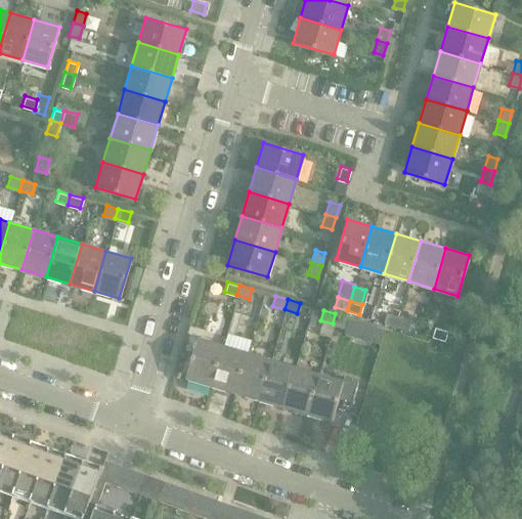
[(383,321),(395,326),(398,315),(386,311),(383,321)]
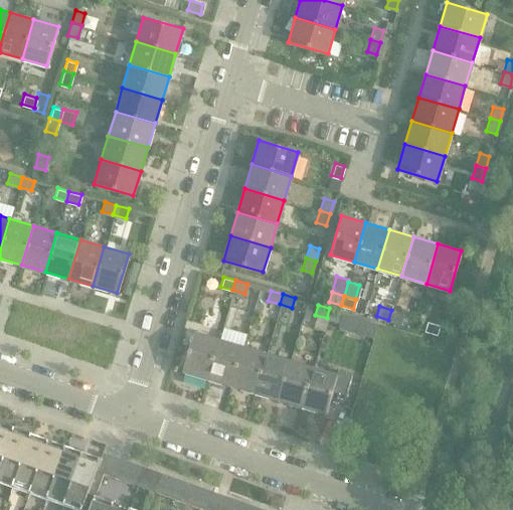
[(329,308),(327,318),(339,321),(342,312),(329,308)]
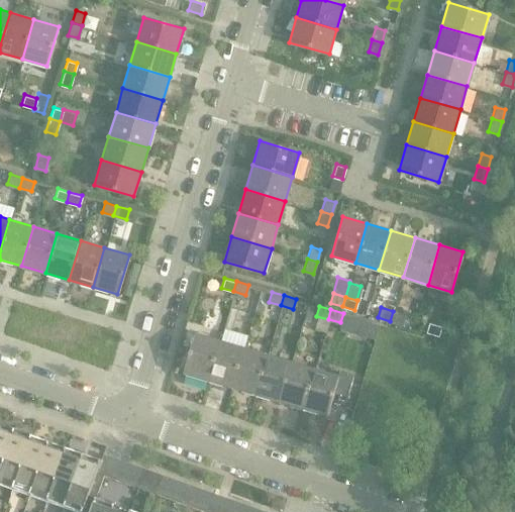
[(405,314),(393,311),(390,321),(402,324),(405,314)]
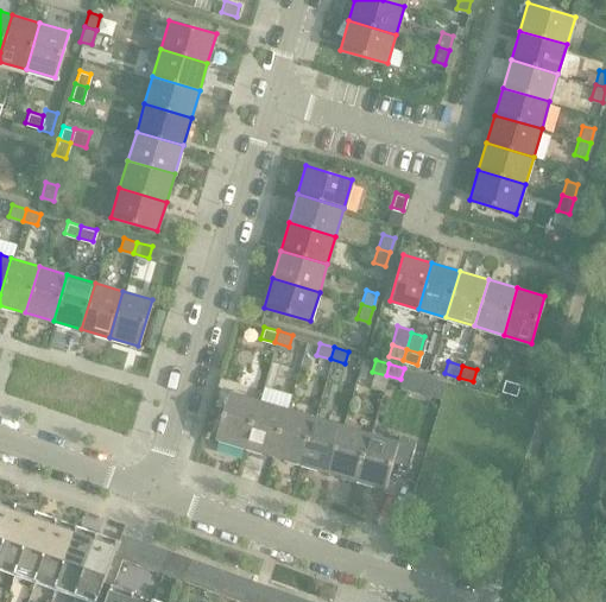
[(504,378),(502,390),(516,394),(519,382),(504,378)]
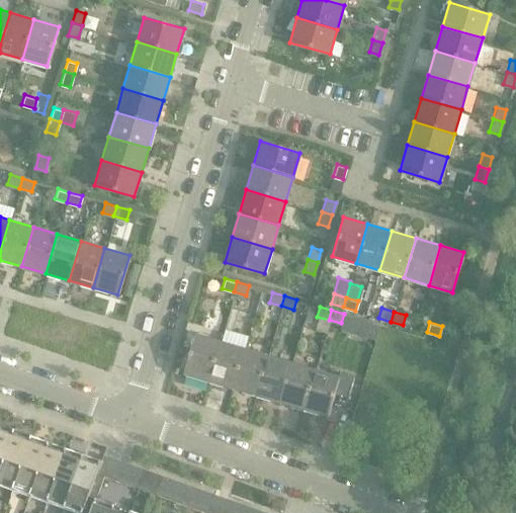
[(183,373),(207,380),(219,340),(195,333),(183,373)]
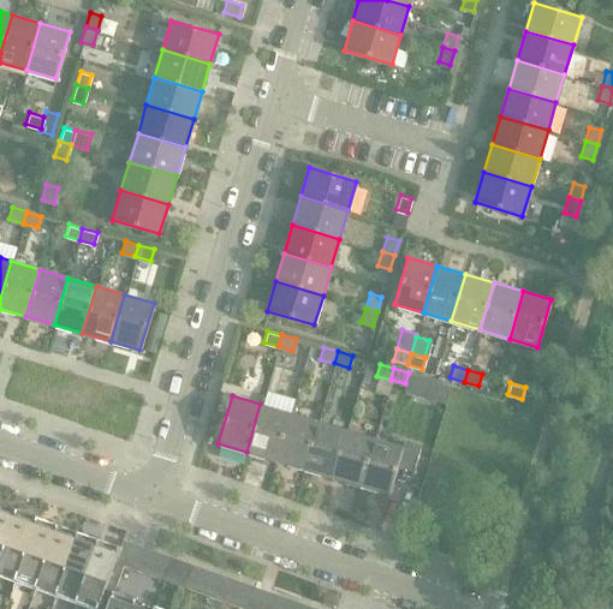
[(289,412),(260,404),(247,452),(274,460),(289,412)]
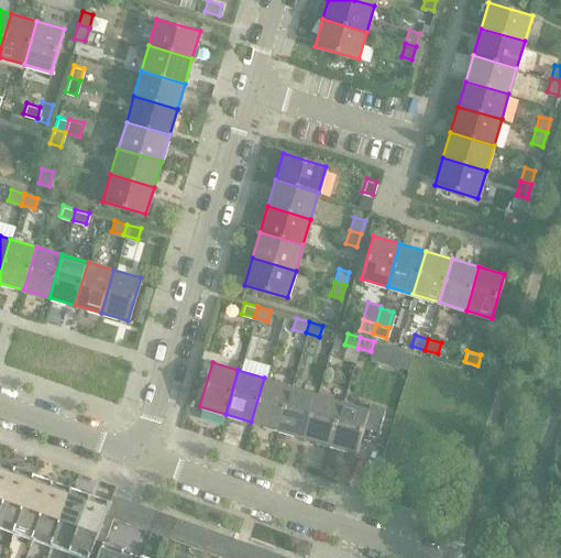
[(289,385),(264,378),(251,422),(277,429),(289,385)]
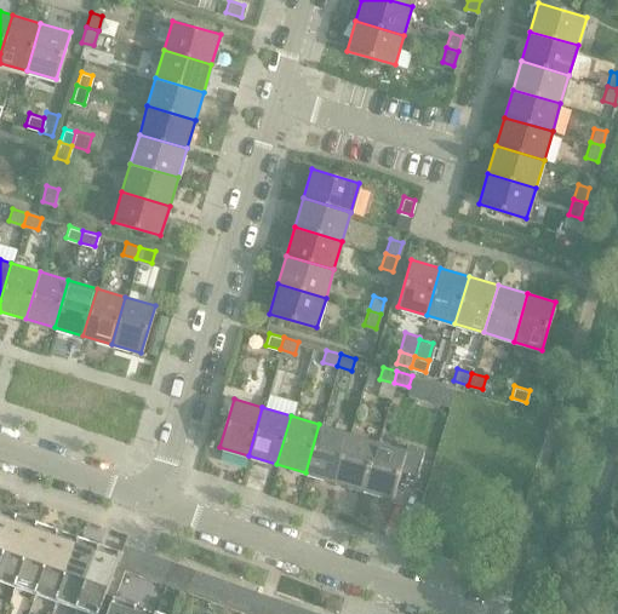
[(348,434),(319,424),(305,472),(333,481),(348,434)]
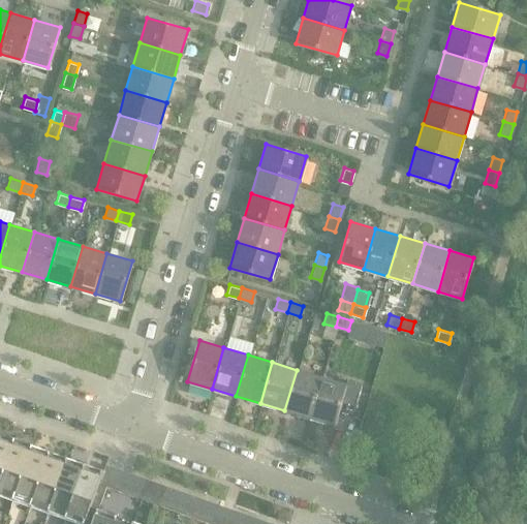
[(320,376),(297,370),(284,410),(308,418),(320,376)]
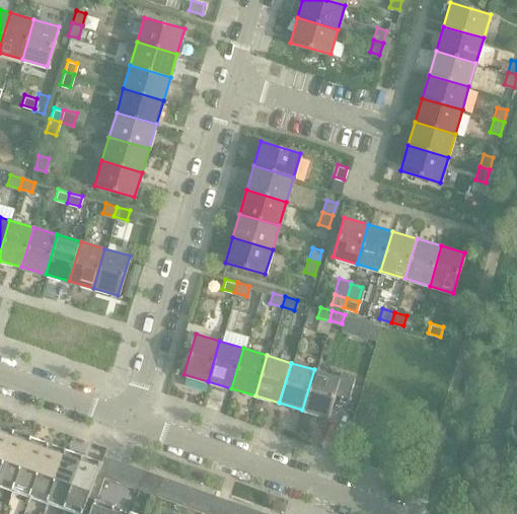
[(340,377),(314,369),(302,410),(327,417),(340,377)]
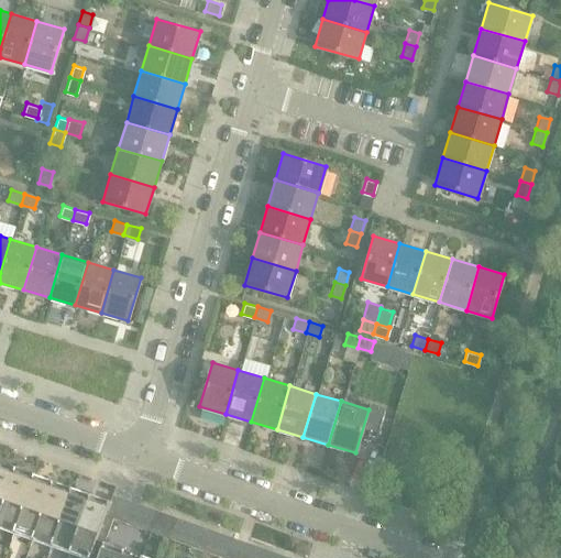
[(0,507),(14,467),(0,461),(0,507)]
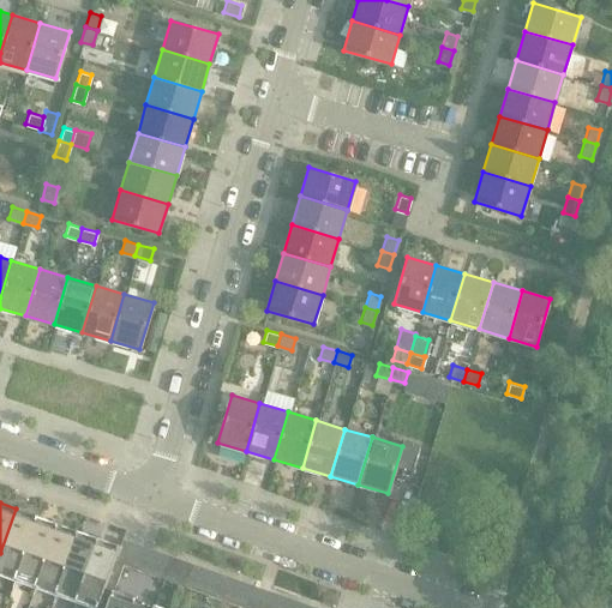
[(36,516),(16,509),(0,553),(0,573),(15,578),(36,516)]
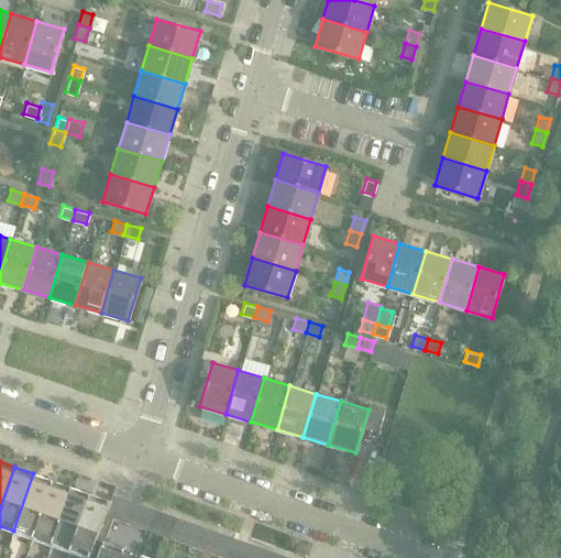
[(52,480),(33,473),(13,531),(32,537),(52,480)]
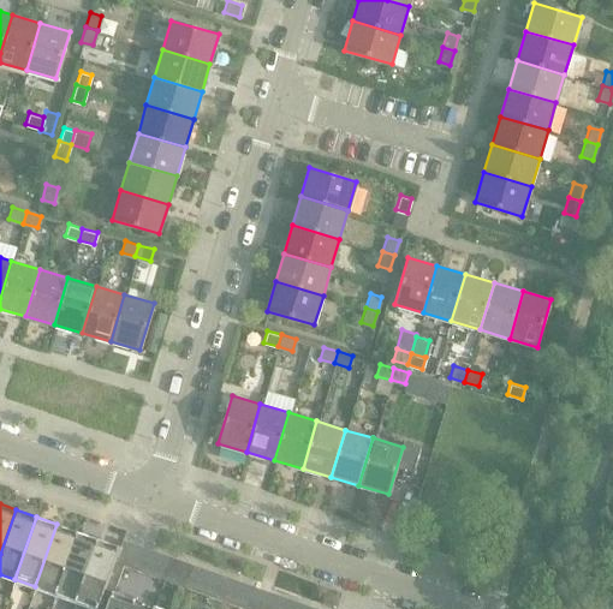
[(77,531),(57,524),(35,586),(54,593),(77,531)]
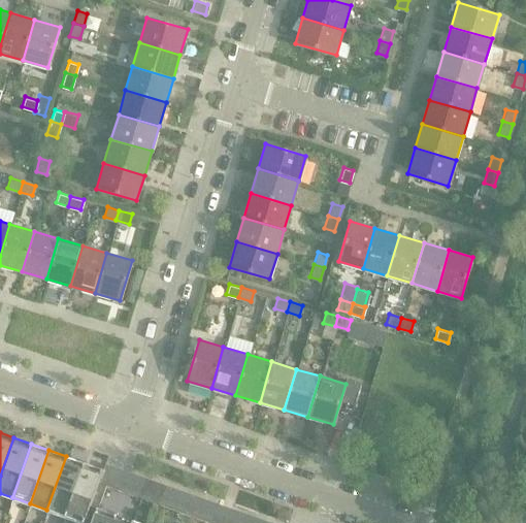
[(84,462),(66,456),(46,510),(65,516),(84,462)]
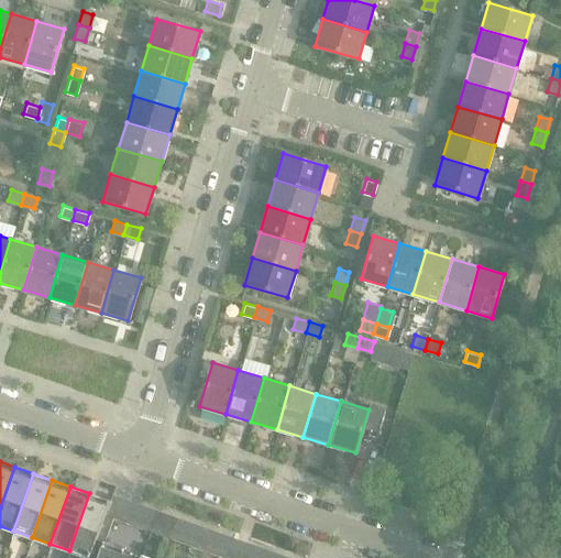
[(109,501),(89,493),(69,550),(89,557),(109,501)]
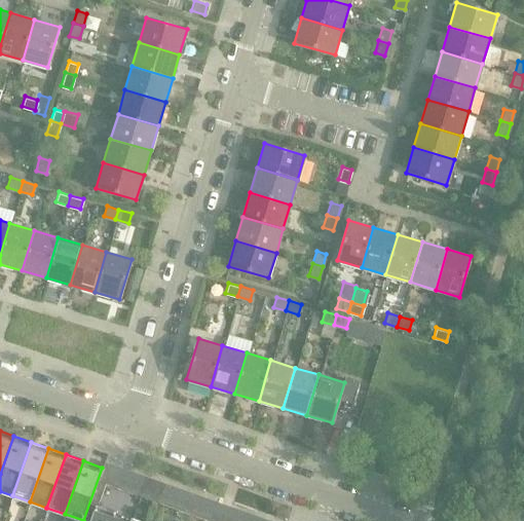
[(123,475),(110,470),(105,482),(119,487),(123,475)]
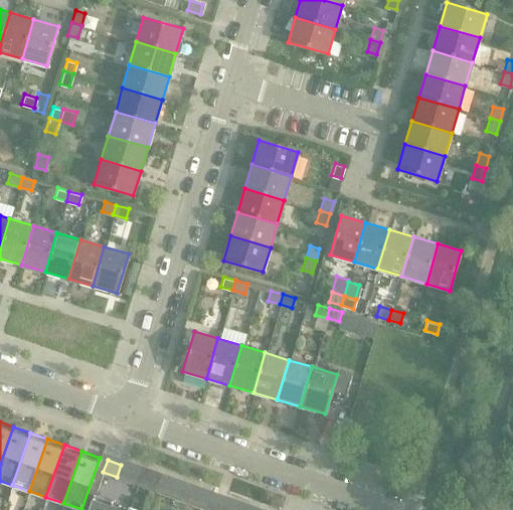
[(142,472),(128,467),(124,480),(138,485),(142,472)]
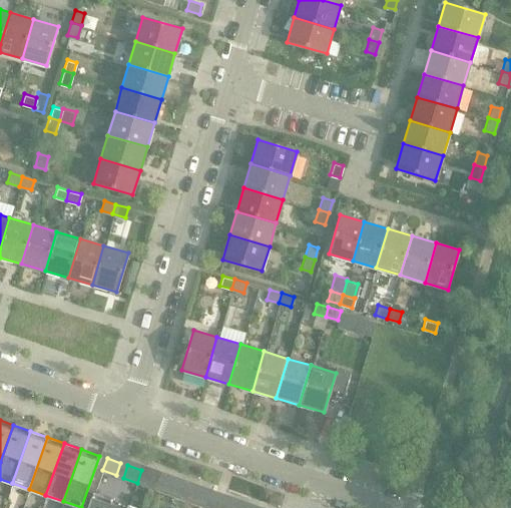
[(154,475),(141,470),(137,483),(150,487),(154,475)]
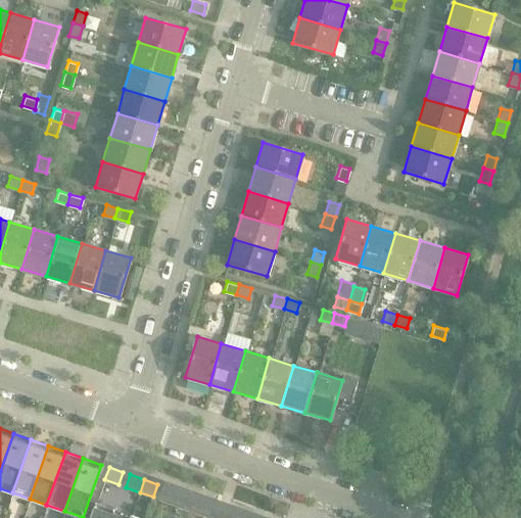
[(179,492),(164,487),(160,500),(175,505),(179,492)]
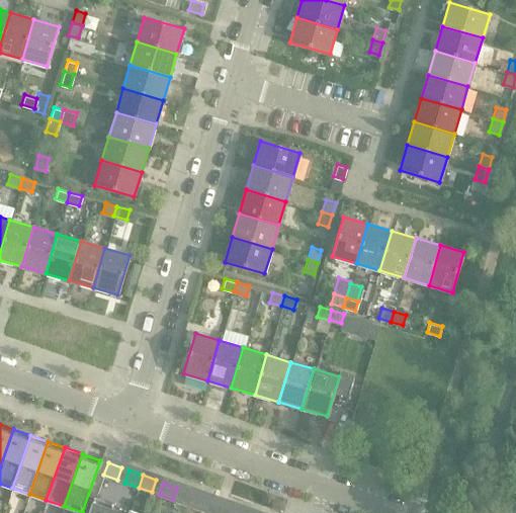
[(190,492),(177,488),(173,500),(186,504),(190,492)]
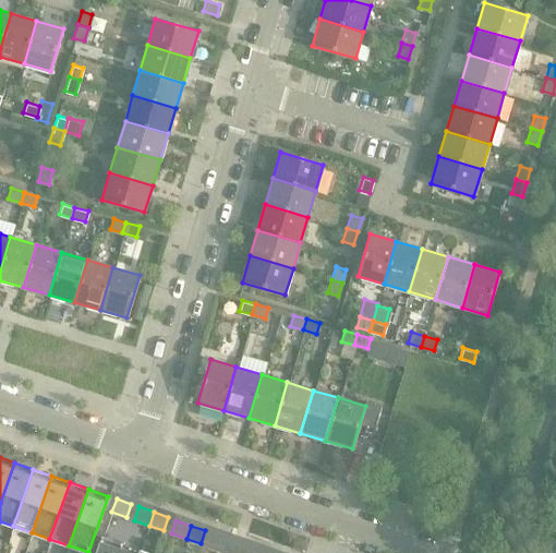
[(227,538),(213,533),(208,547),(221,551),(227,538)]
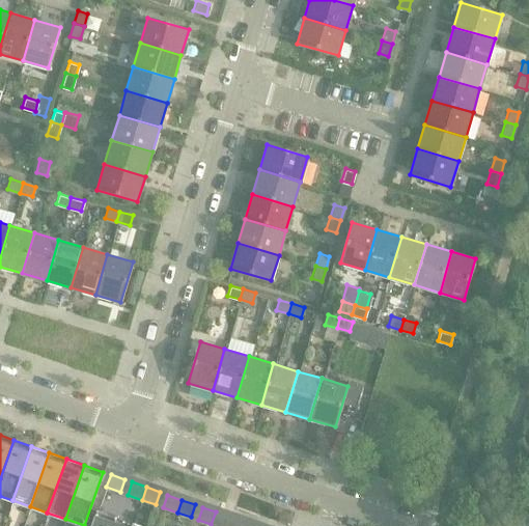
[(112,525),(116,517),(96,510),(90,525),(112,525)]
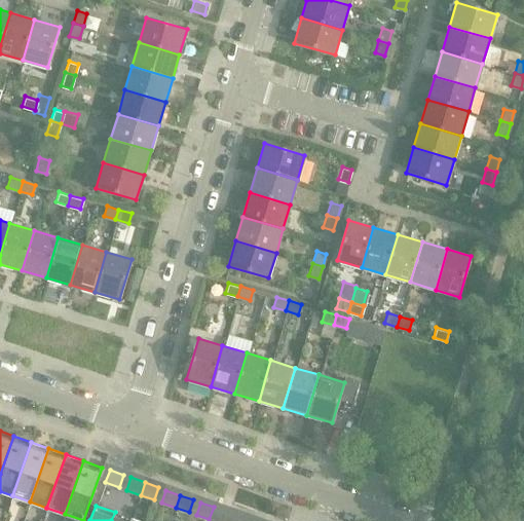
[(224,520),(228,512),(214,507),(209,519),(214,520),(224,520)]
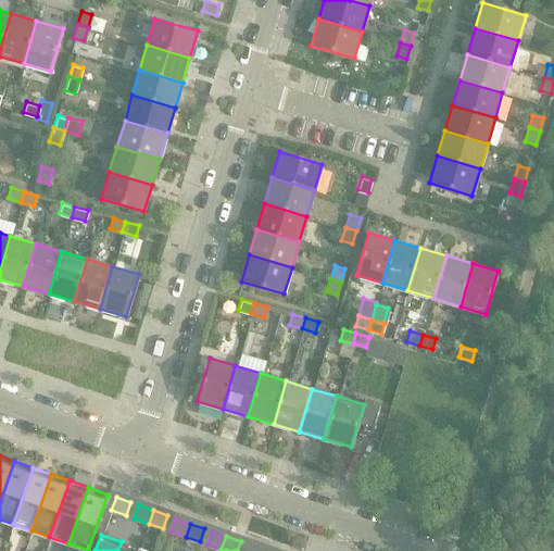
[(138,550),(140,548),(122,541),(117,550),(138,550)]
